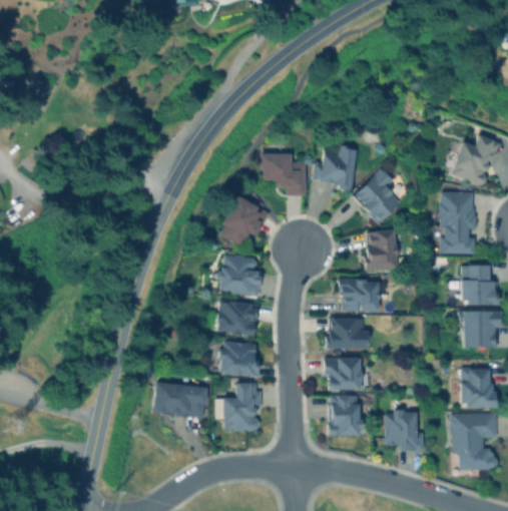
[(502,144),(479,135),(475,147),(462,142),(450,176),(482,187),(490,166),(494,168),(502,144)]
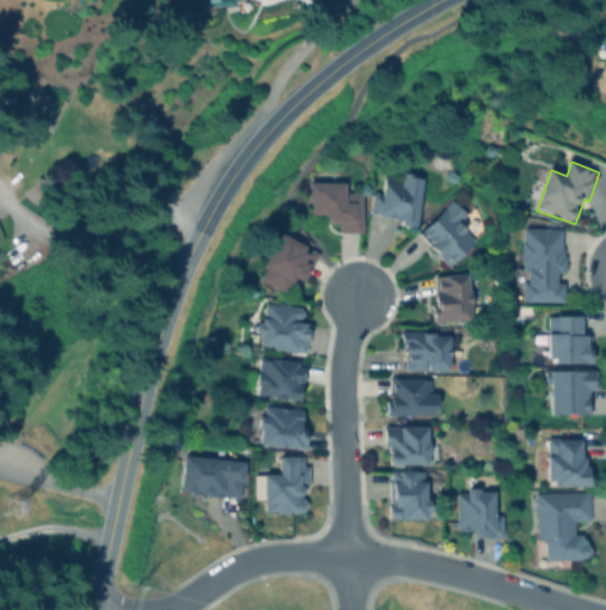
[(427,178),(406,176),(404,184),(387,182),(385,196),(378,195),(374,218),(420,225),(427,178)]
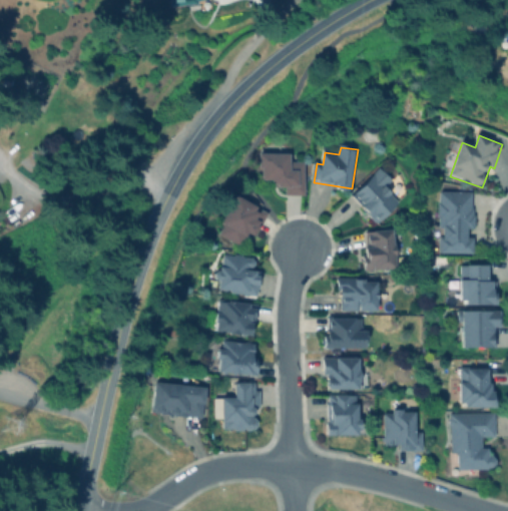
[(292,154),(263,154),(263,181),(277,181),(277,188),(288,188),(288,196),(307,196),(307,163),(293,163),(292,154)]
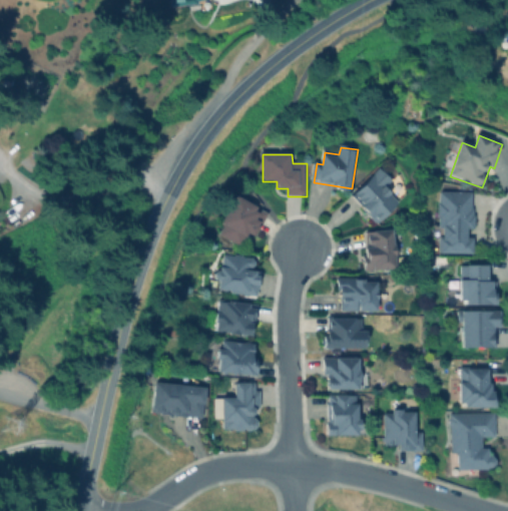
[(387,188),(395,181),(382,168),(353,196),(379,224),(401,203),(387,188)]
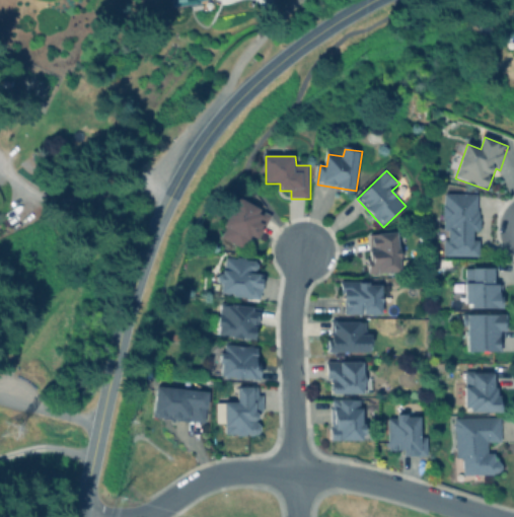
[(481,257),(481,241),(475,241),(475,231),(481,231),(482,196),(446,195),(445,232),(450,232),(450,241),(445,241),(445,257),(481,257)]
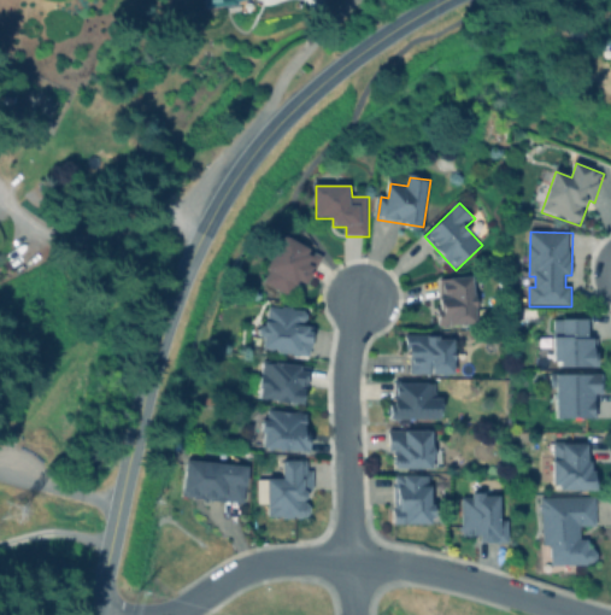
[(324,257),(286,236),(266,270),(270,273),(265,283),(291,298),(300,282),(309,287),(324,257)]
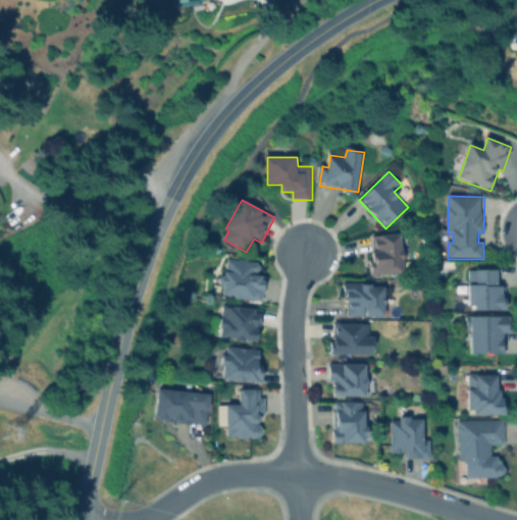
[(374,276),(405,275),(403,235),(372,237),(374,276)]
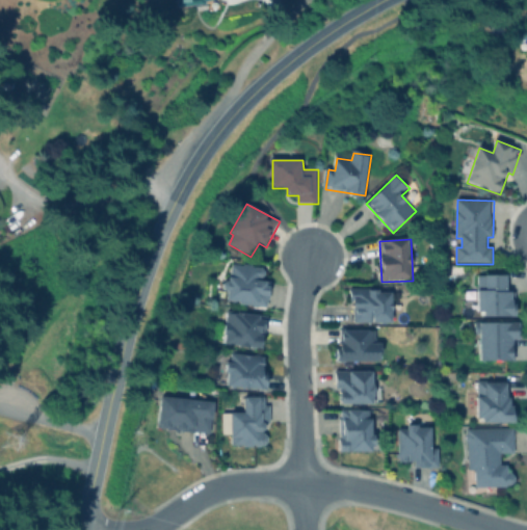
[(269,308),(272,280),(266,280),(267,268),(233,265),(231,283),(227,283),(225,302),(269,308)]
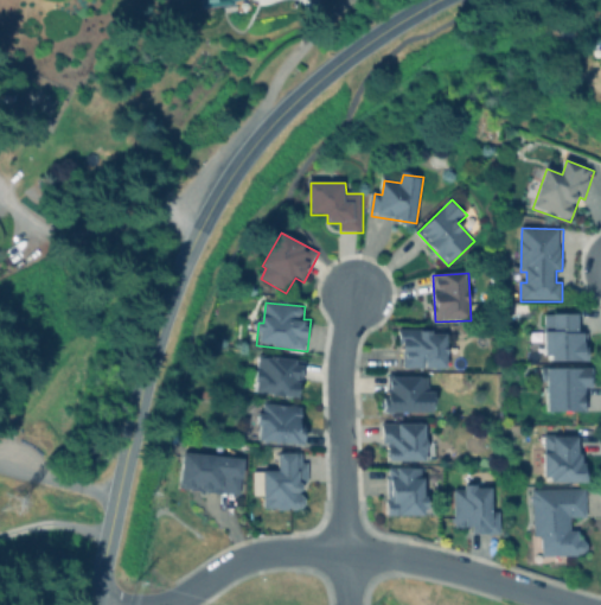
[(587,361),(586,333),(579,333),(579,314),(545,316),(547,362),(587,361)]
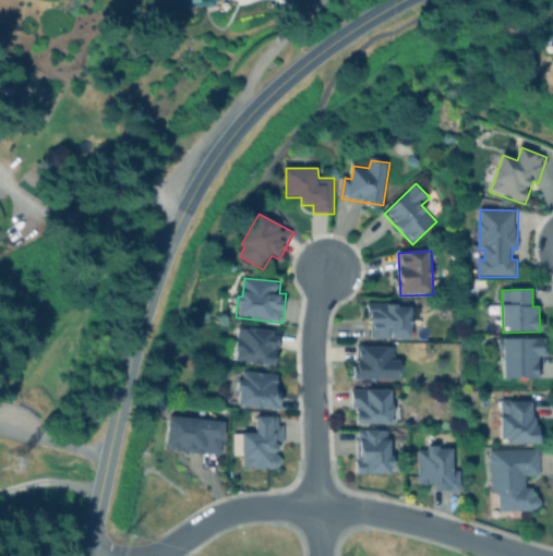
[(412,339),(412,305),(386,305),(386,310),(371,311),(371,340),(412,339)]
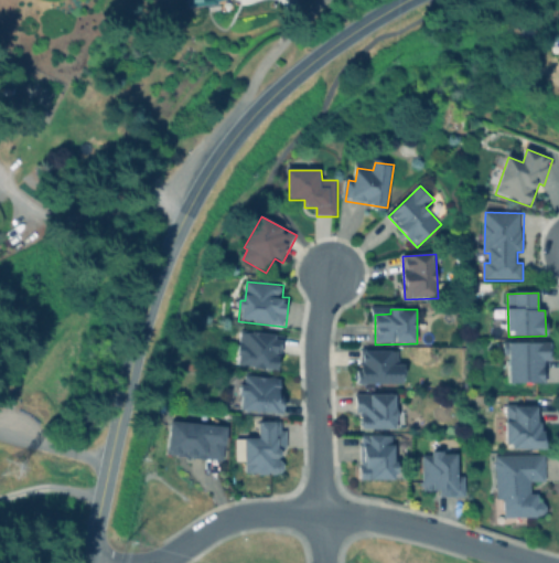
[(239,369),(281,370),(282,335),(240,332),(239,369)]
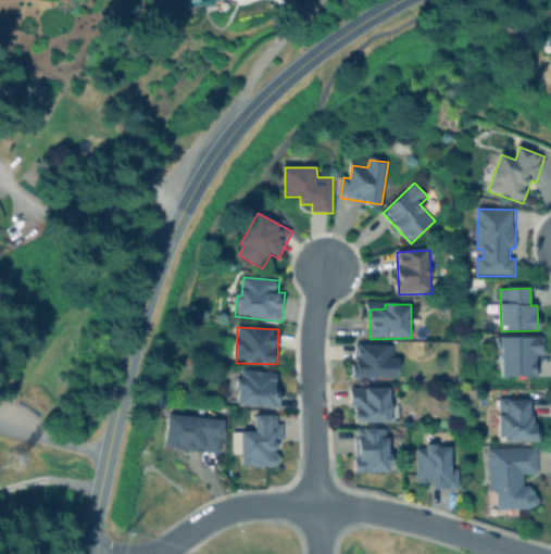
[(543,338),(498,338),(498,351),(502,351),(502,378),(539,378),(539,356),(543,356),(543,338)]
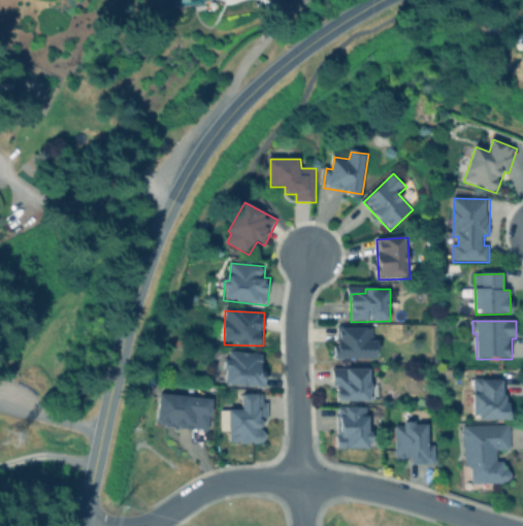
[(334,360),(377,359),(376,327),(339,328),(339,341),(334,341),(334,360)]
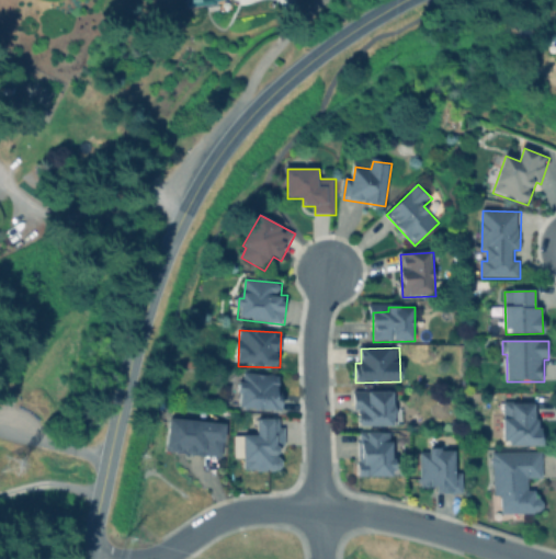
[(240,409),(281,411),(282,376),(242,374),(240,409)]
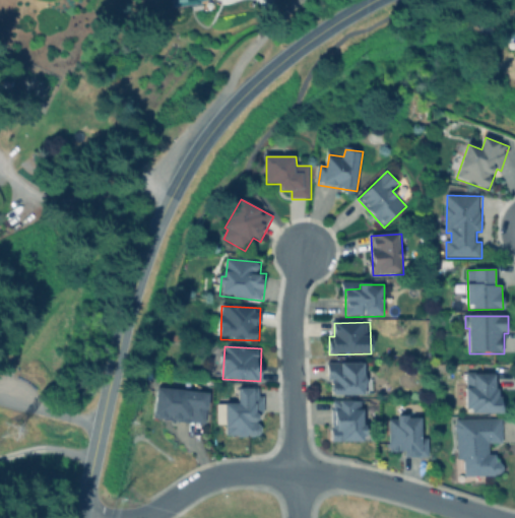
[(366,364),(331,364),(331,395),(366,396),(366,364)]
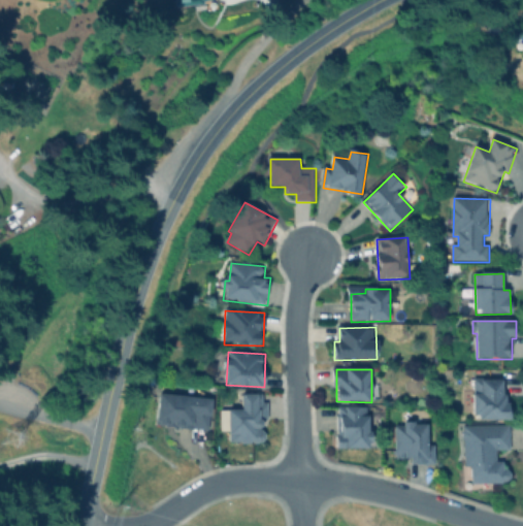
[(511,420),(511,397),(504,397),(504,379),(475,379),(475,420),(511,420)]
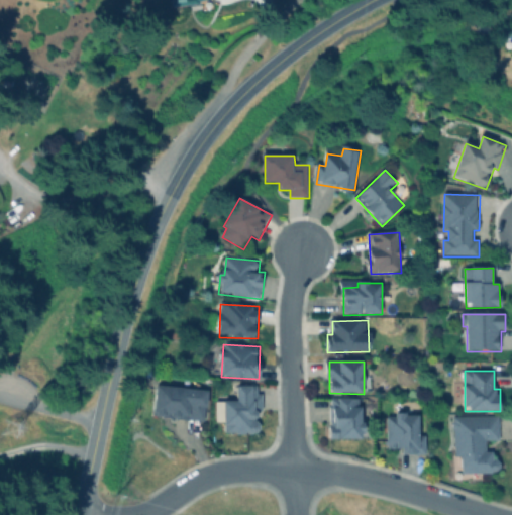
[(225,401),(224,433),(261,435),(261,422),(258,422),(259,412),(264,412),(264,395),(260,395),(260,387),(237,386),(237,402),(225,401)]
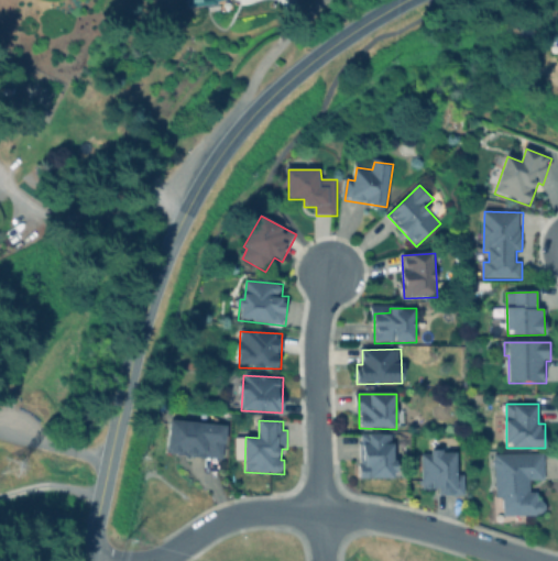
[(228,426),(172,421),(168,454),(225,460),(228,426)]
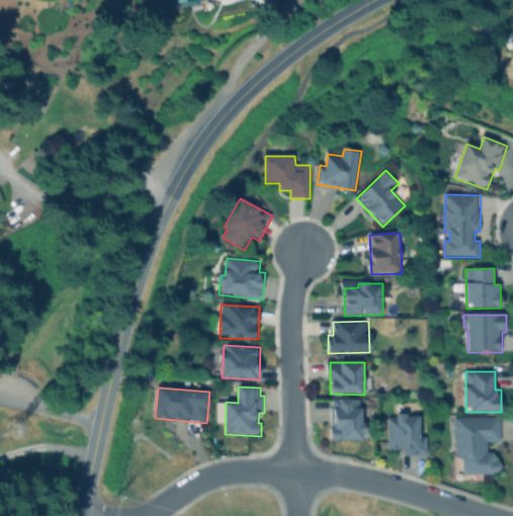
[(363,400),(332,400),(332,440),(363,440),(363,400)]
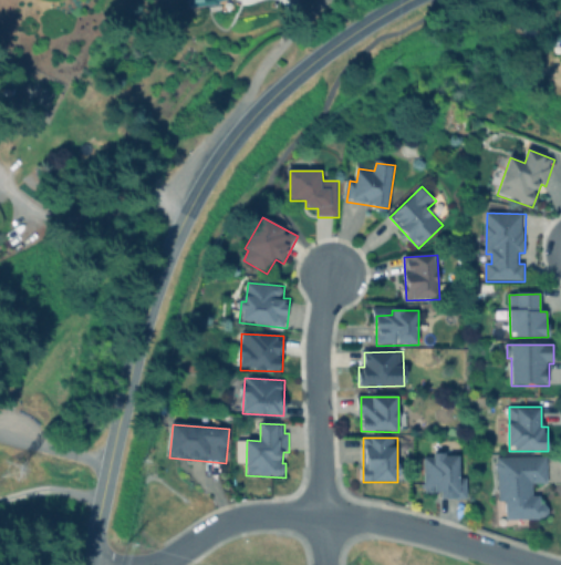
[(468,500),(468,479),(460,479),(460,455),(434,455),(434,459),(425,459),(426,493),(443,493),(443,500),(468,500)]
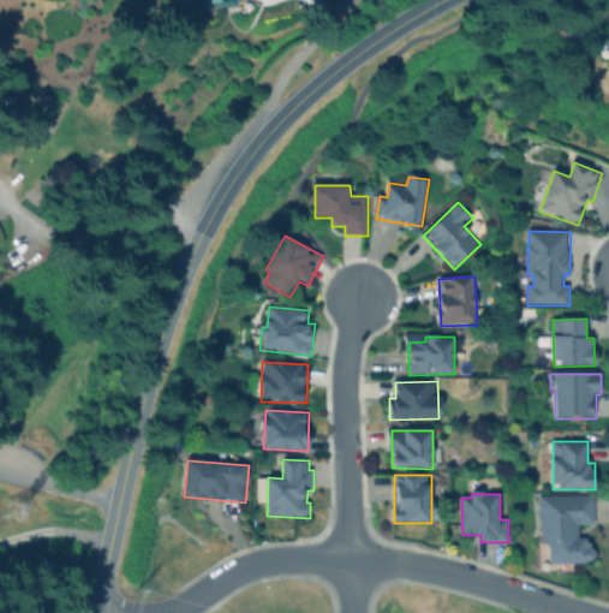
[(541,498),(542,543),(549,543),(549,565),(595,564),(595,548),(587,548),(586,539),(579,539),(579,525),(596,525),(596,495),(541,498)]
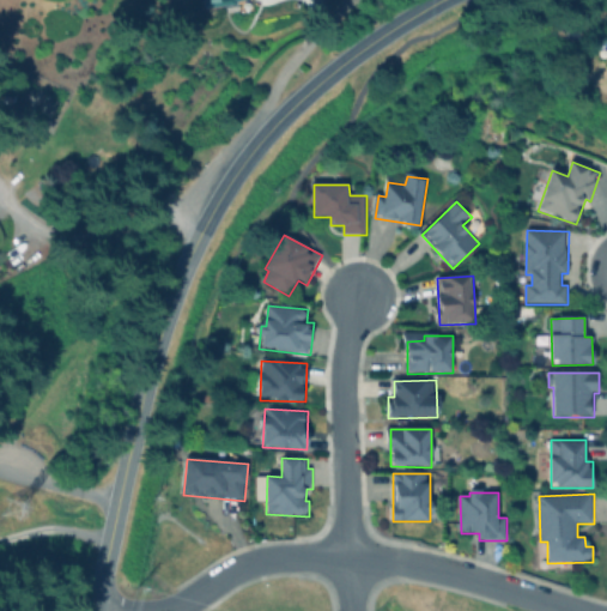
All buildings are outlined.
